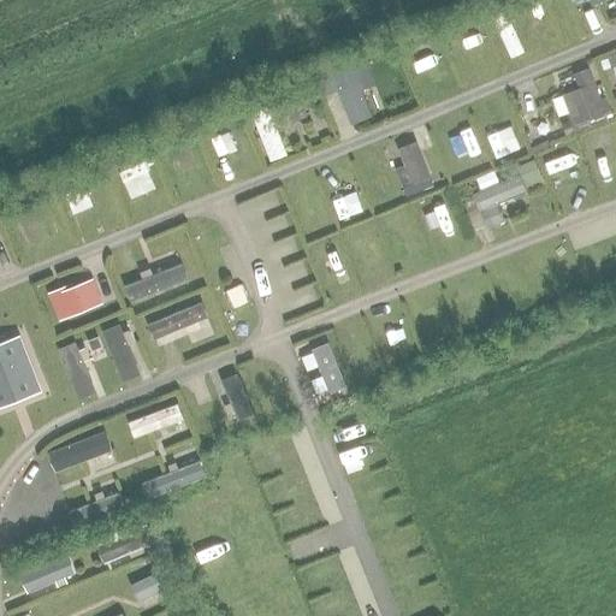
[(508,10),(496,15),(510,55),(522,51),(508,10)]
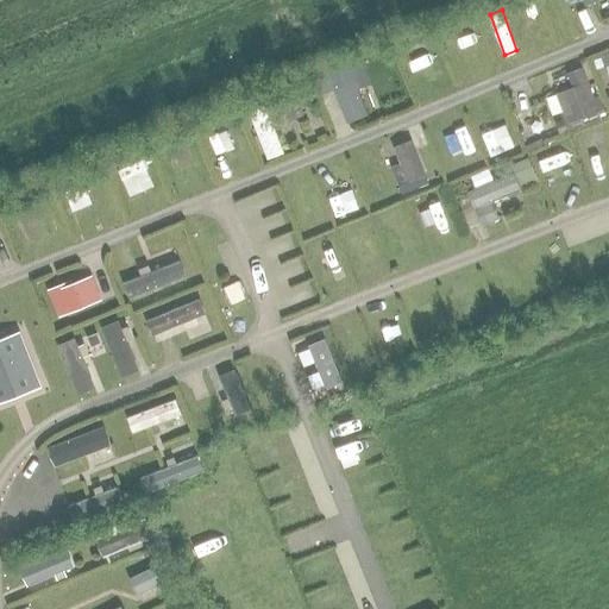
[(360,57),(315,75),(322,94),(334,89),(347,124),(369,115),(359,89),(371,85),(360,57)]
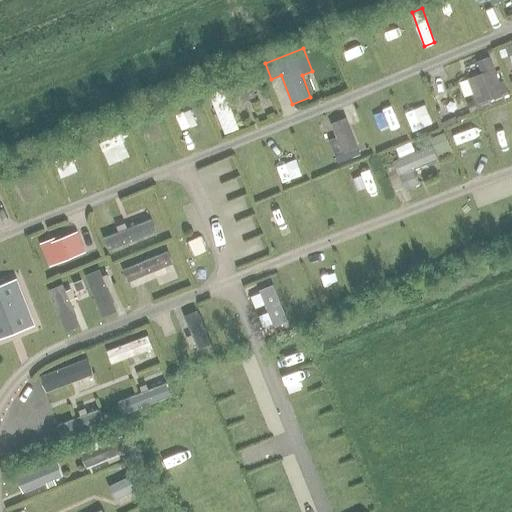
[(460,79),(466,96),(475,93),(479,107),(509,97),(494,53),(477,59),(481,72),(460,79)]
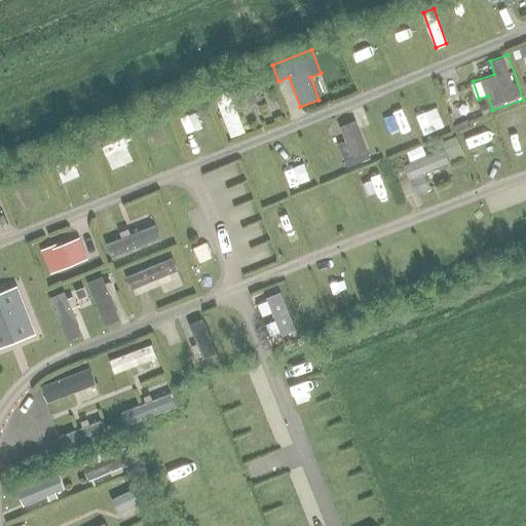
[(218,92),(228,136),(245,132),(233,88),(218,92)]
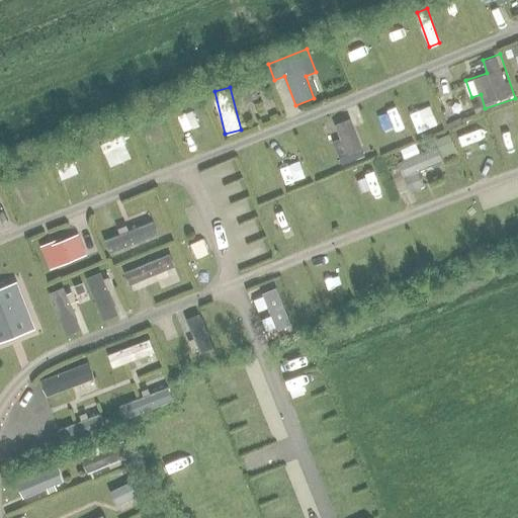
[(464,124),(481,165),(495,160),(485,135),(489,134),(483,117),(464,124)]
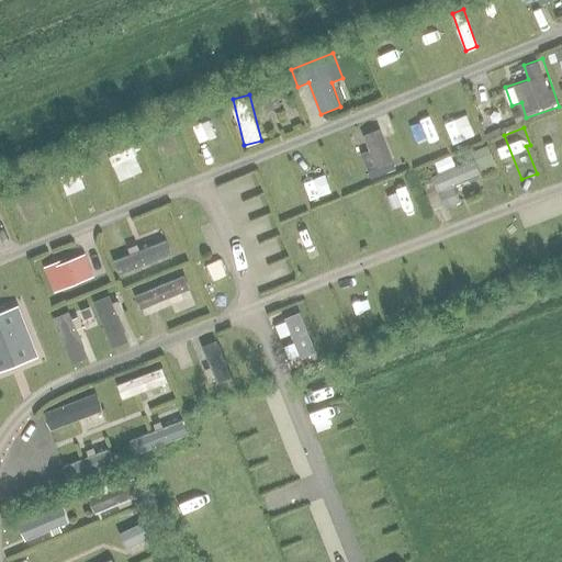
[(369,152),(361,155),(370,177),(395,167),(381,130),(363,136),(369,152)]
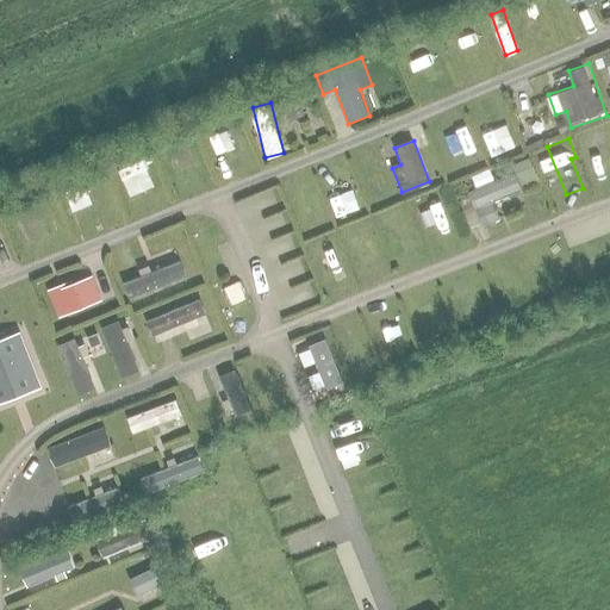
[(517,173),(470,188),(483,225),(502,218),(495,197),(540,181),(531,156),(514,162),(517,173)]
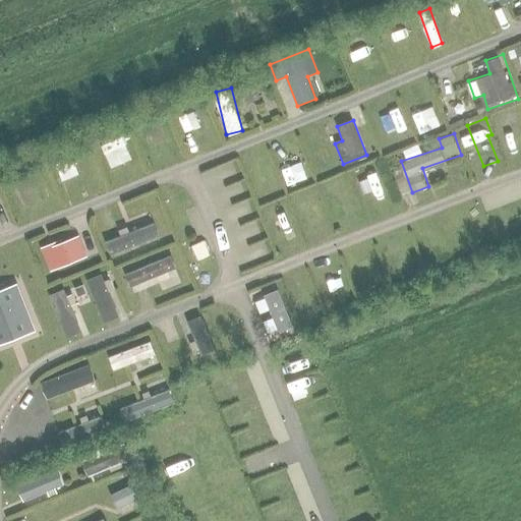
[(154,223),(105,242),(111,255),(159,237),(154,223)]
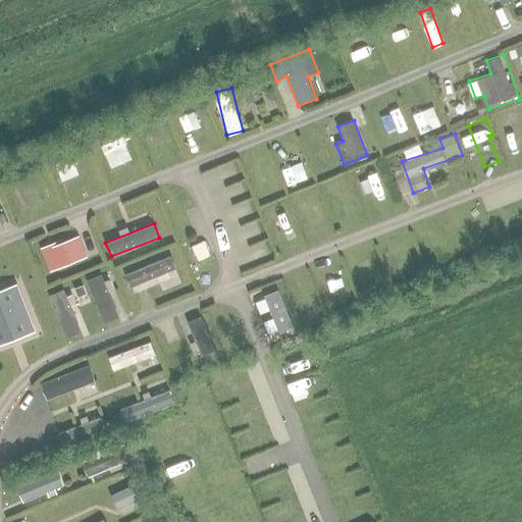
[(87,257),(81,244),(65,250),(66,252),(65,252),(63,248),(44,256),(50,272),(87,257)]
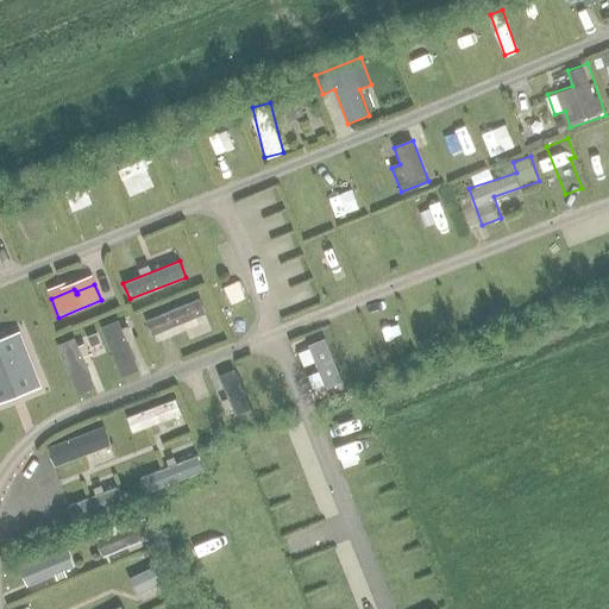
[(200,300),(146,321),(151,336),(206,313),(200,300)]
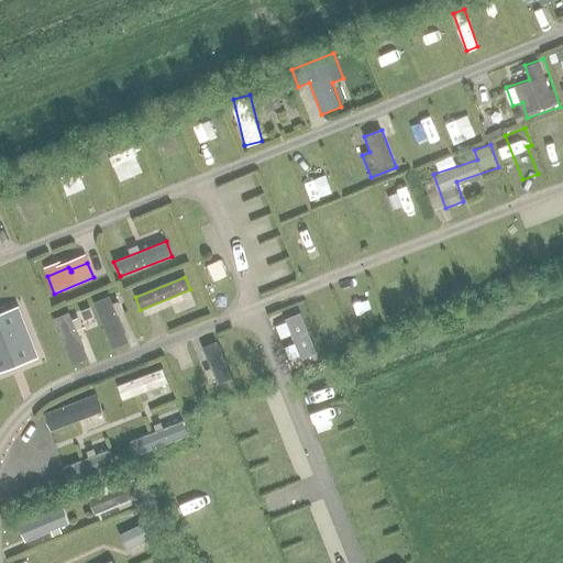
[(109,297),(94,304),(112,350),(128,343),(109,297)]
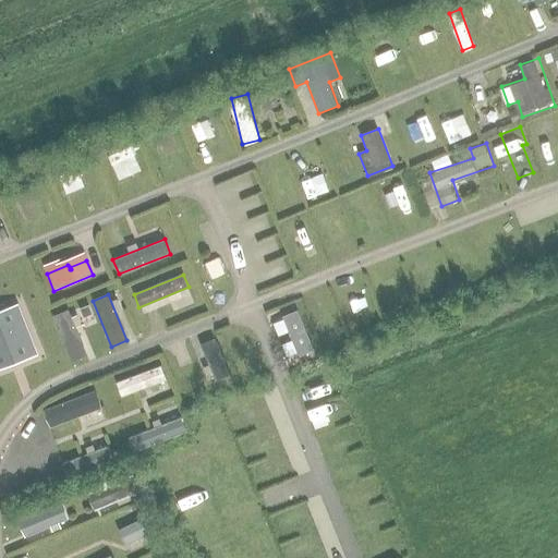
[(80,310),(83,318),(92,315),(88,306),(80,310)]
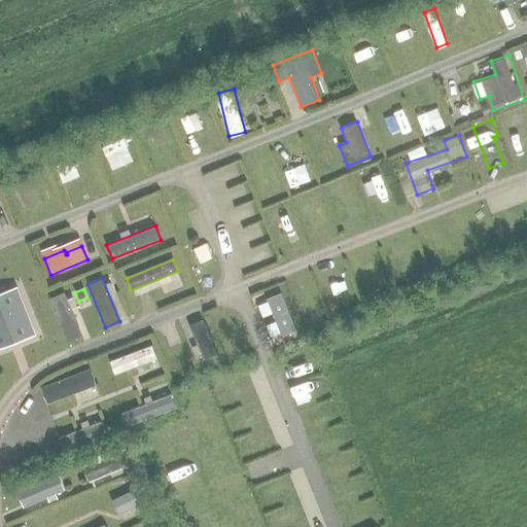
[(15,290),(0,295),(0,347),(33,335),(16,293),(15,290)]
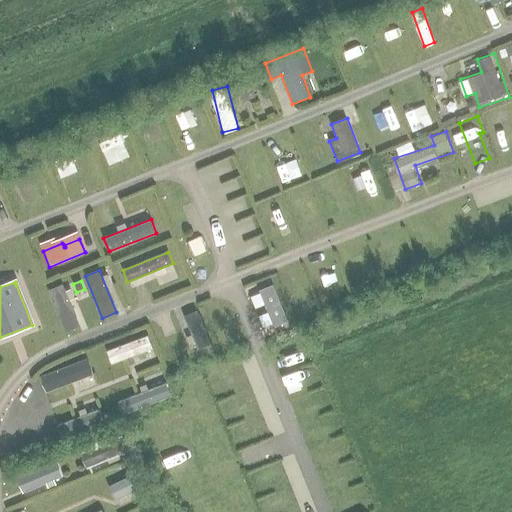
[(62,285),(48,291),(66,332),(80,327),(62,285)]
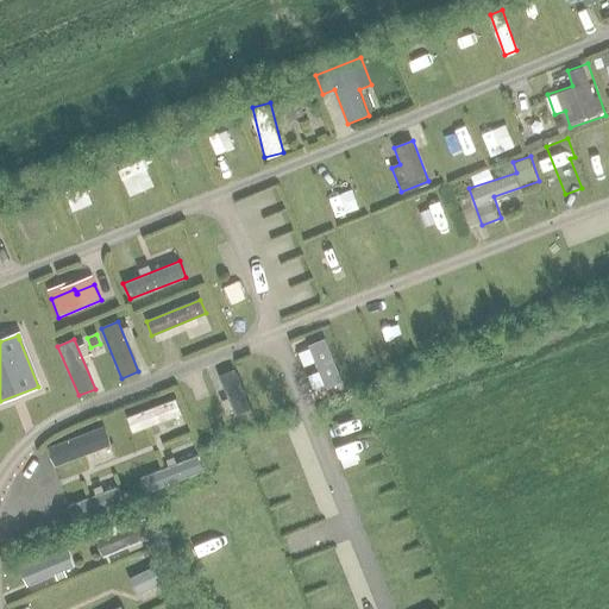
[(341,382),(324,339),(308,346),(326,388),(341,382)]
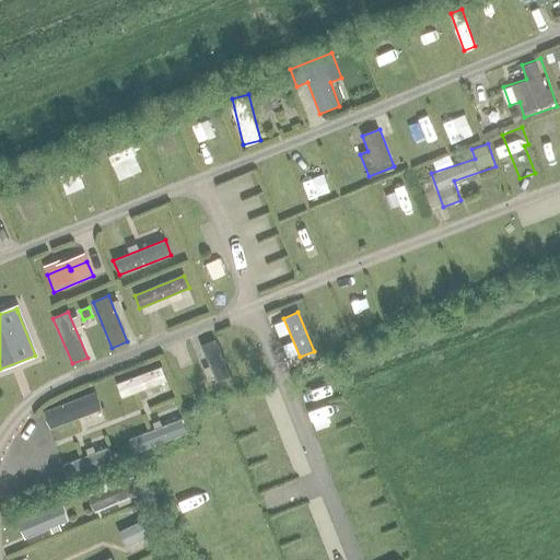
[(214,341),(200,347),(216,383),(230,376),(214,341)]
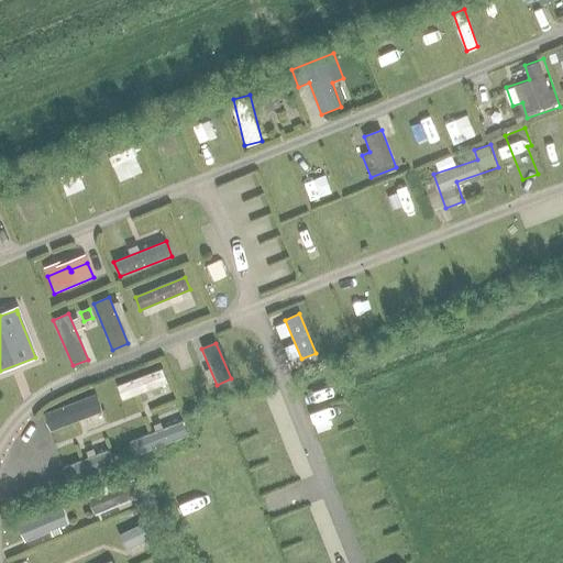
[(162,370),(117,387),(122,400),(167,384),(162,370)]
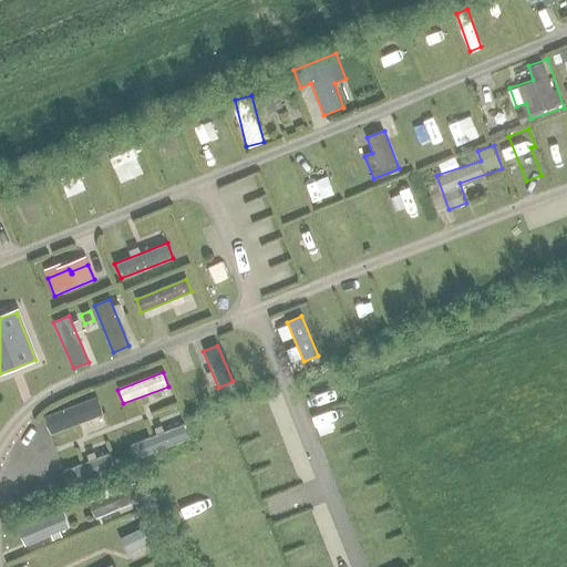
[(96,397),(44,418),(51,434),(103,414),(96,397)]
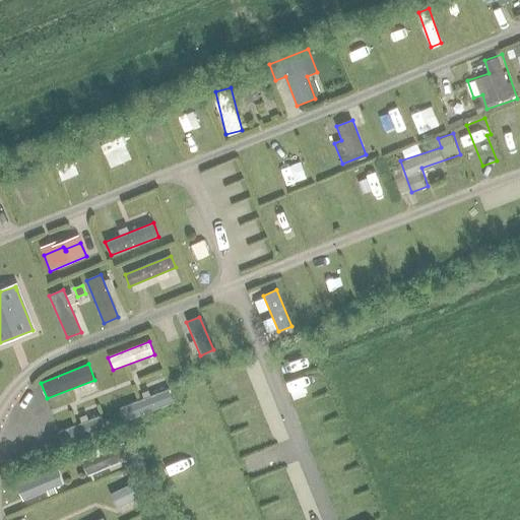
[(168,389),(120,408),(125,421),(174,403),(168,389)]
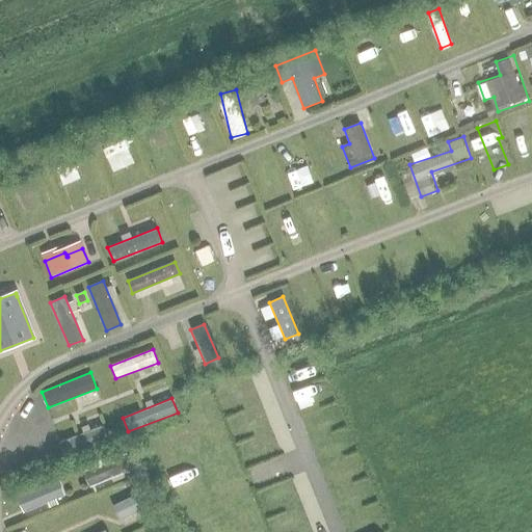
[(103,425),(59,443),(64,456),(108,439),(103,425)]
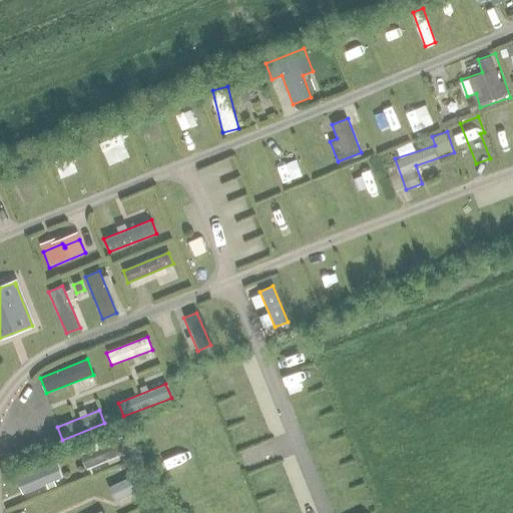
[(86,470),(129,453),(122,437),(80,455),(86,470)]
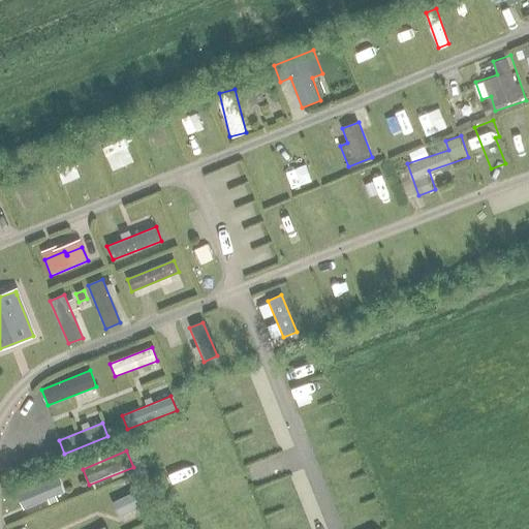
[(57,477),(18,494),(25,509),(63,493),(57,477)]
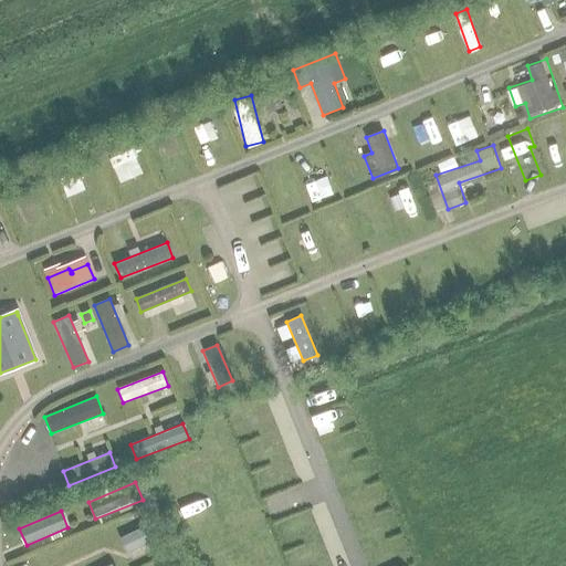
[(158,520),(121,538),(127,553),(165,534),(158,520)]
